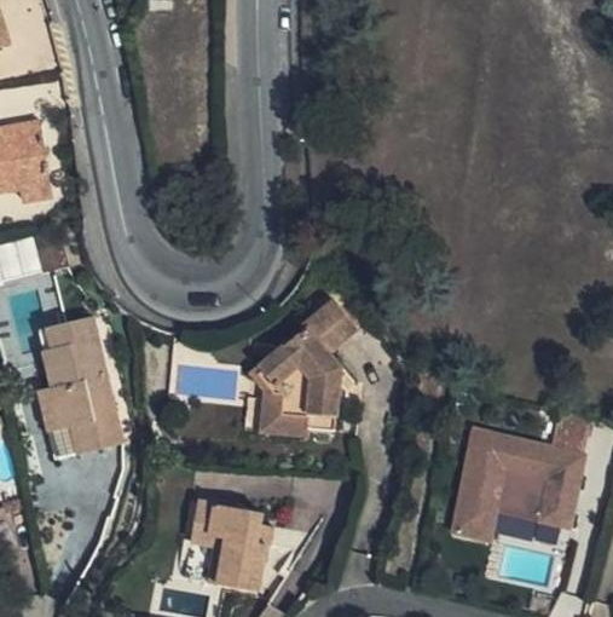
[(46,200),(33,126),(5,131),(6,140),(0,140),(0,194),(16,192),(18,206),(46,200)]
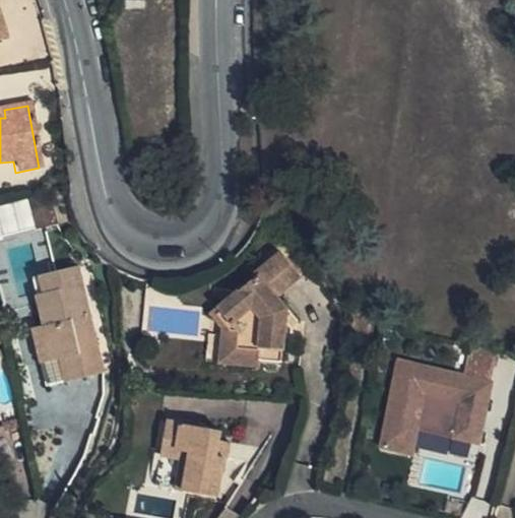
[(254,273),(274,299),(300,275),(278,250),(252,271),(254,273)]
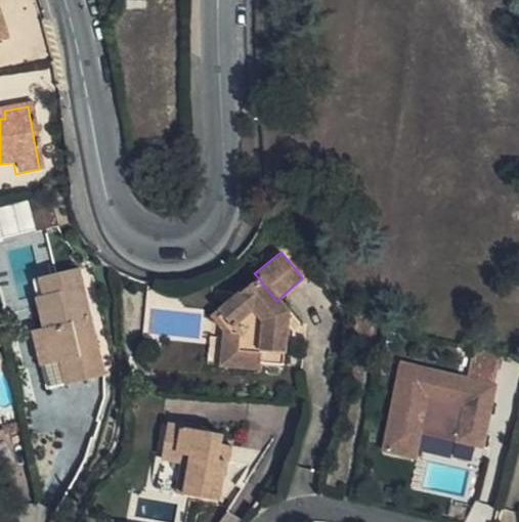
[(79,270),(40,280),(44,297),(37,299),(45,331),(52,362),(40,365),(46,393),(104,380),(79,270)]
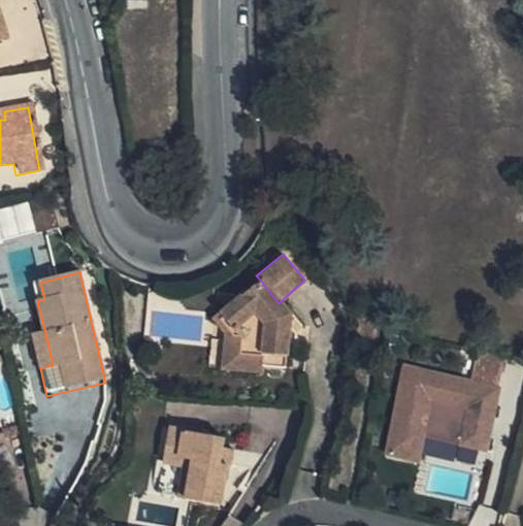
[(289,317),(279,303),(258,277),(217,310),(231,329),(230,363),(261,364),(261,360),(286,360),(289,317)]
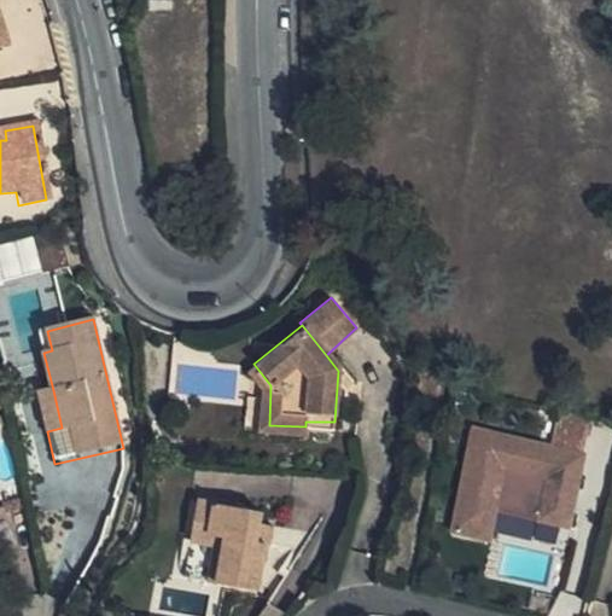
[(52,350),(47,331),(39,332),(44,353),(52,350)]
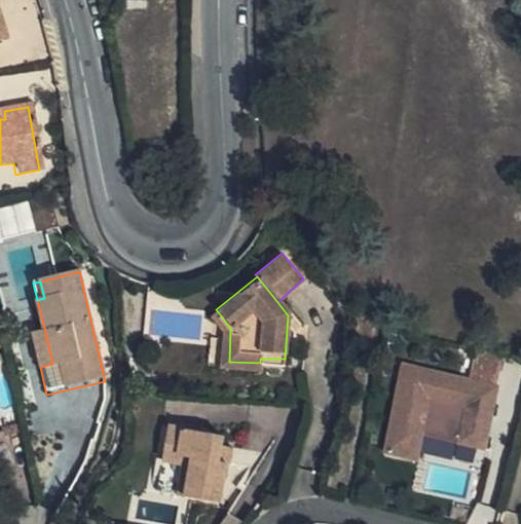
[(217,361),(229,362),(230,328),(216,309),(209,315),(219,329),(217,361)]
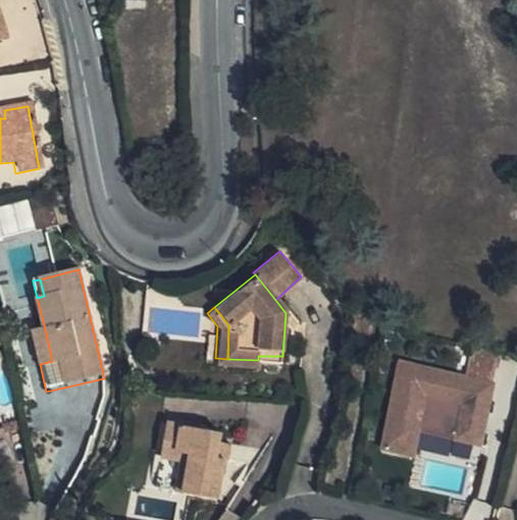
[(33,332),(40,364),(52,361),(45,329),(33,332)]
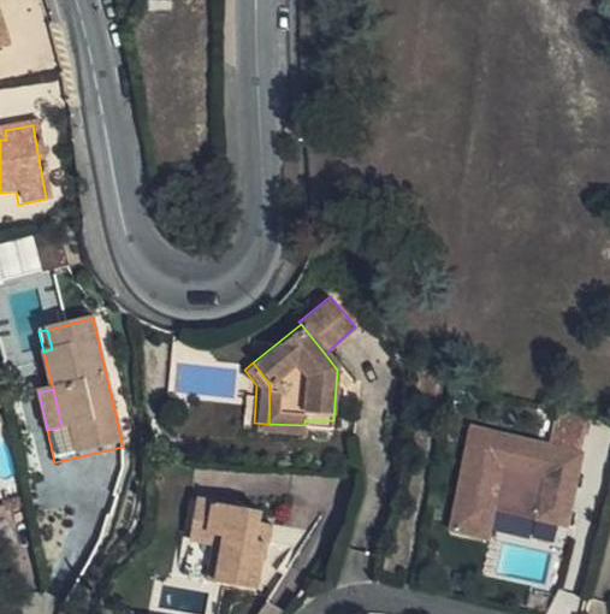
[(480,532),(487,505),(491,490),(532,501),(528,514),(552,520),(561,489),(572,493),(582,452),(472,424),(445,524),(480,532)]
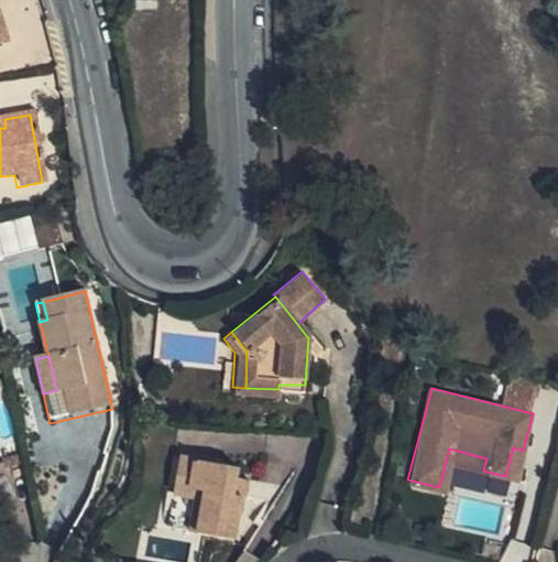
[(516,479),(523,451),(513,447),(505,476),(516,479)]
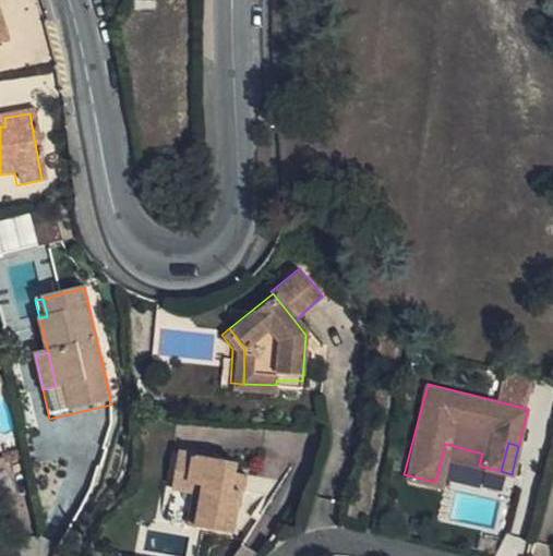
[(445,444),(442,457),(479,466),(482,454),(445,444)]
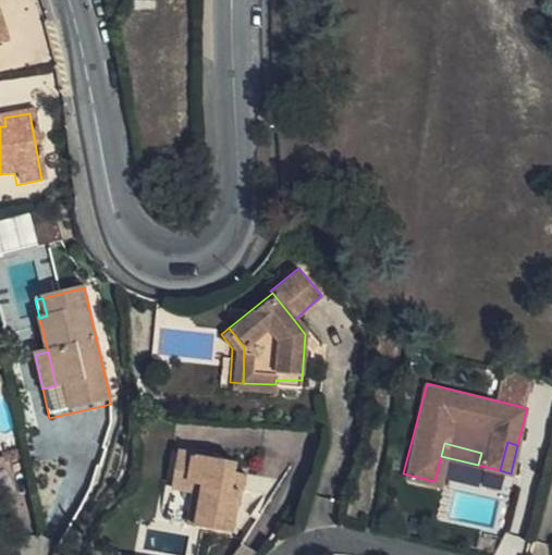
[(233,528),(241,489),(229,488),(232,469),(233,459),(179,451),(171,491),(167,517),(233,528)]
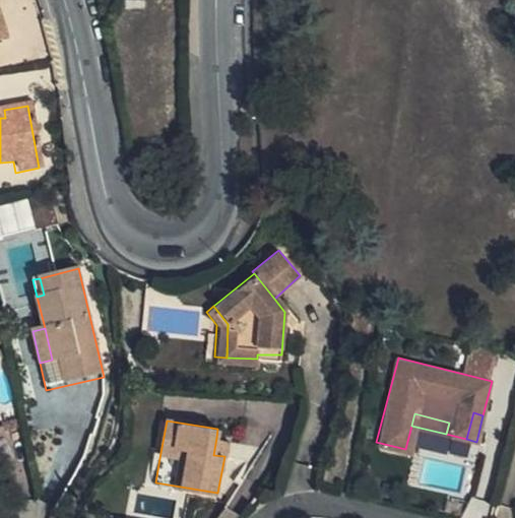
[(213,455),(224,456),(229,457),(232,440),(216,438),(213,455)]
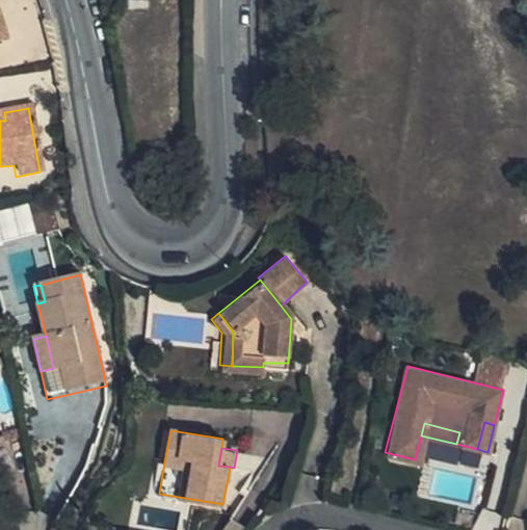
[(149,492),(159,494),(163,469),(153,468),(149,492)]
